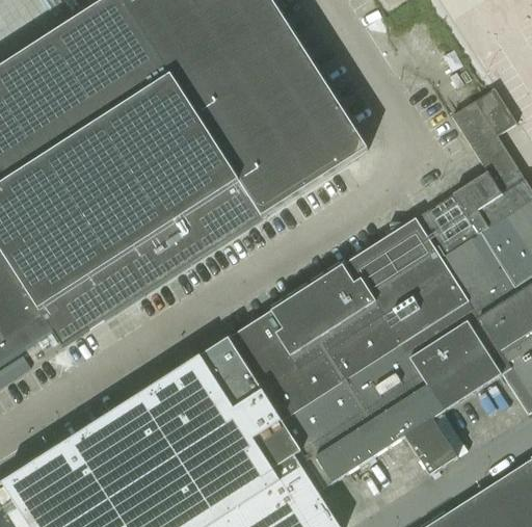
[(117,0),(123,7),(0,86),(0,247),(51,328),(72,360),(376,165),(270,0),(117,0)]
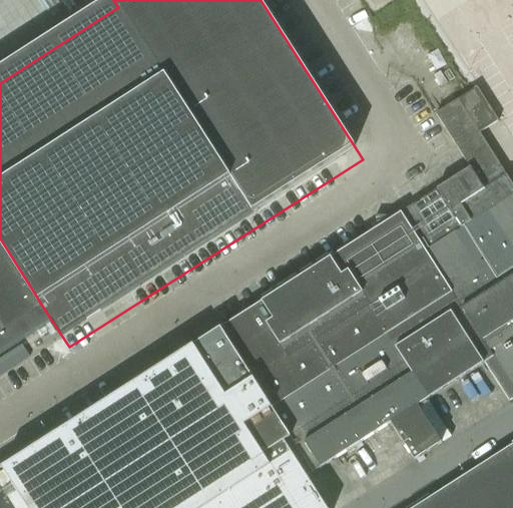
[(512,181),(477,124),(493,114),(473,84),(435,109),(470,163),(400,207),(492,352),(493,353),(512,384),(512,181)]
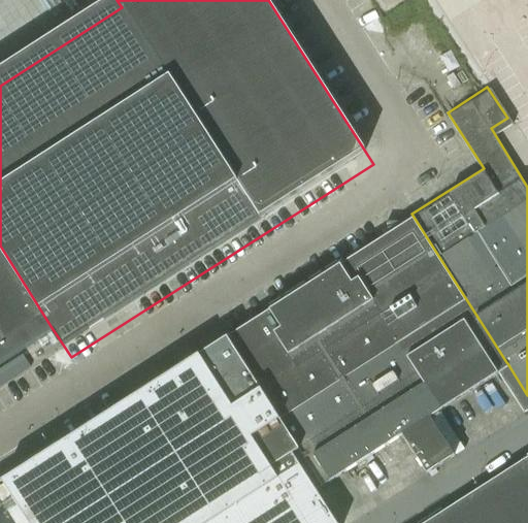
[(338,522),(315,486),(402,430),(426,468),(454,451),(430,413),(498,368),(507,363),(506,362),(411,214),(317,275),(292,291),(107,410),(59,440),(38,454),(0,478),(0,522),(338,522)]
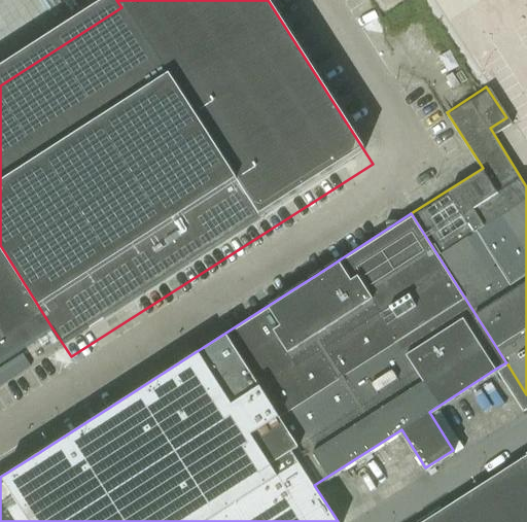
[(0,245),(0,357),(50,325),(0,245)]
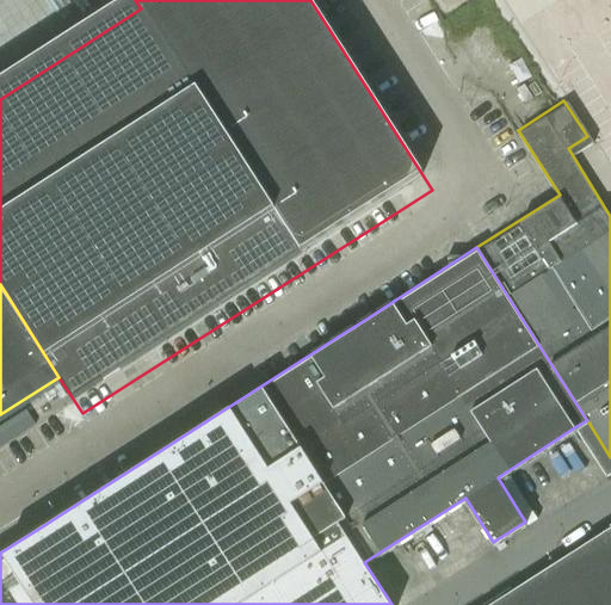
[(610,604),(610,523),(482,604),(610,604)]
